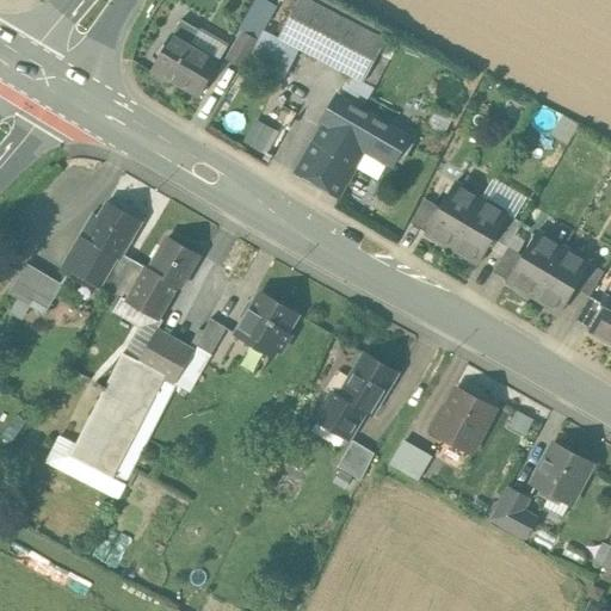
[(364,81),(371,68),(386,39),(310,0),(297,0),(278,37),(363,81),(364,81)]
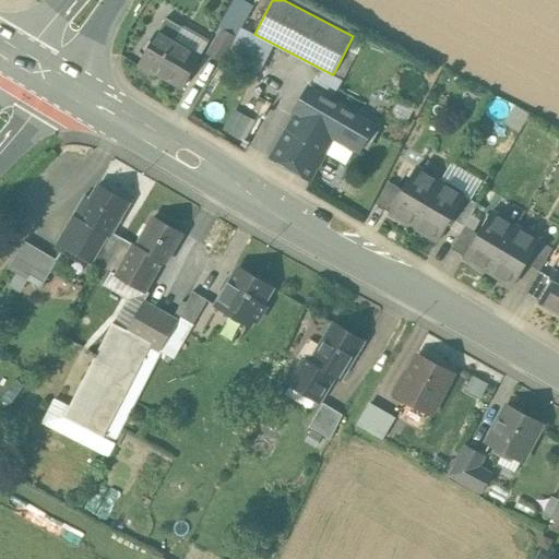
[(178,40),(185,28),(186,28),(186,26),(168,16),(140,66),(156,74),(158,72),(183,86),(202,54),(178,40)]
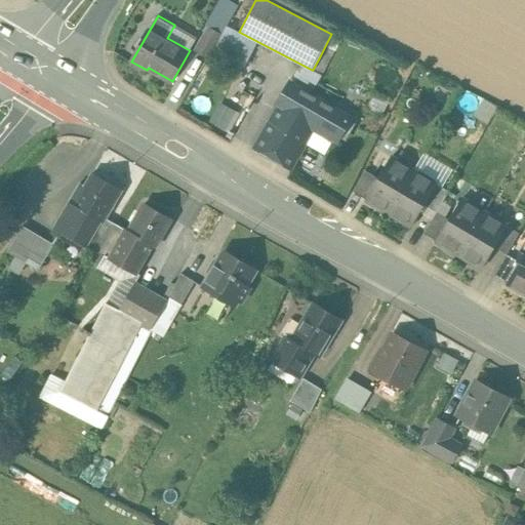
[(223,33),(221,32),(210,25),(196,49),(208,56),(223,33)]
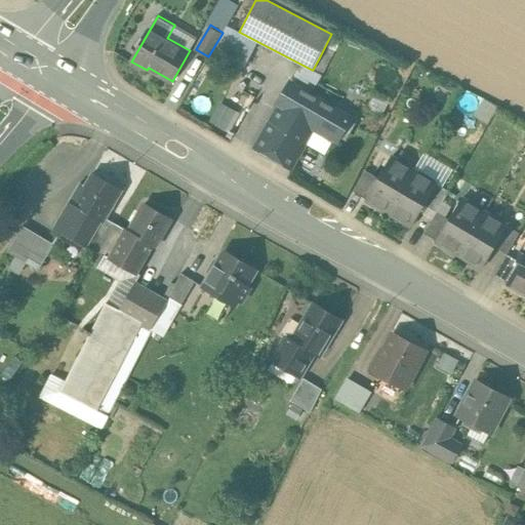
[(289,83),(253,147),(252,148),(291,171),(315,130),(336,143),(351,118),(289,83)]
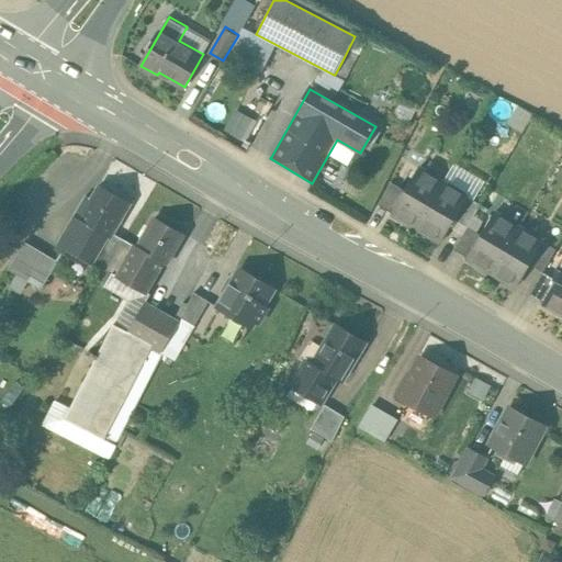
[(236,109),(225,130),(246,141),(257,121),(236,109)]
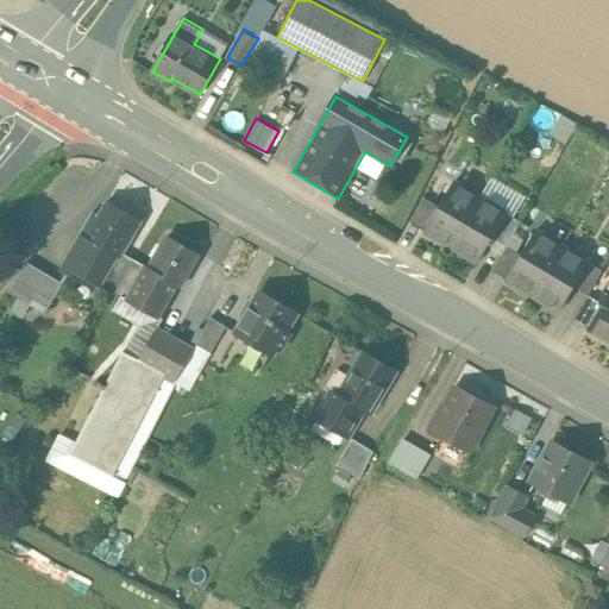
[(377,180),(385,164),(365,152),(356,168),(377,180)]
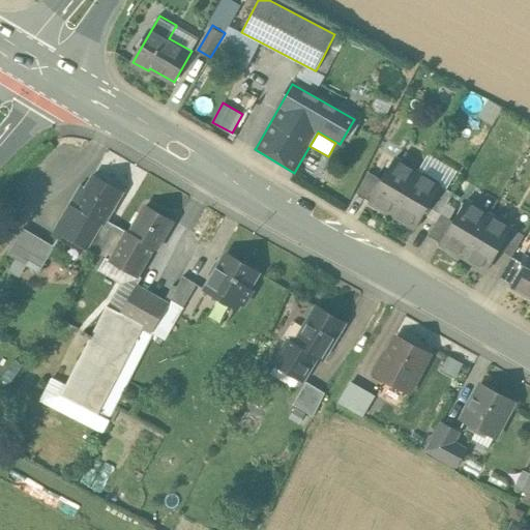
[(370,201),(392,214),(417,173),(394,158),(370,201)]
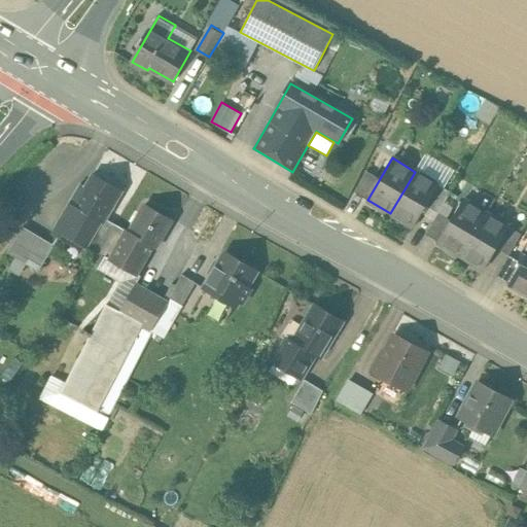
[(354,192),(366,200),(379,179),(366,172),(354,192)]
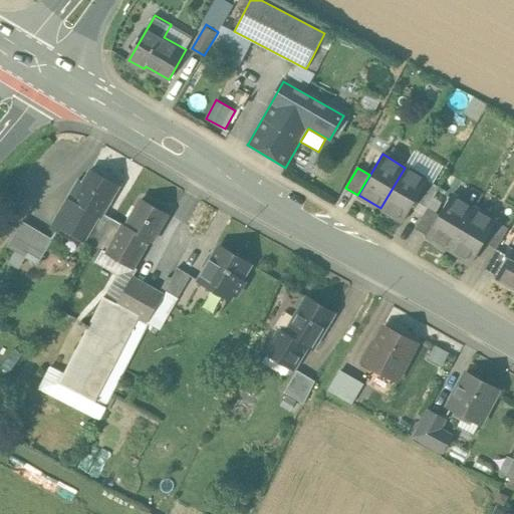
[(405,168),(380,208),(403,222),(427,180),(405,168)]
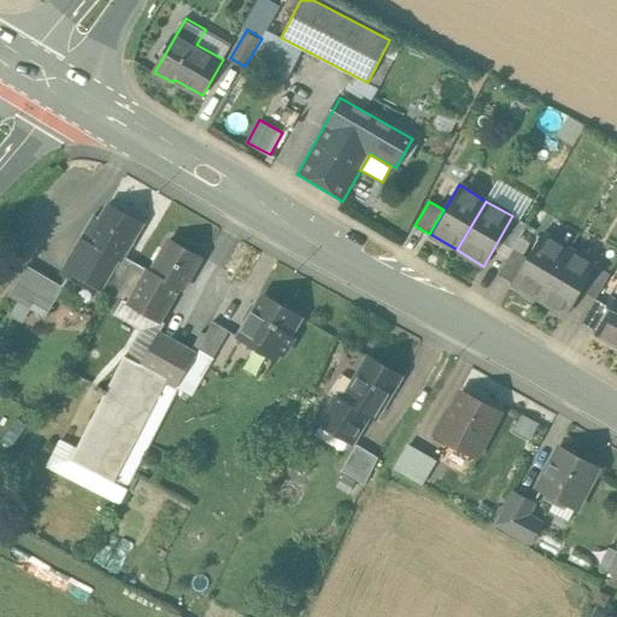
[(103,291),(117,266),(117,265),(119,260),(122,262),(122,260),(144,224),(109,204),(99,219),(93,216),(81,238),(82,239),(82,240),(65,269),(103,291)]
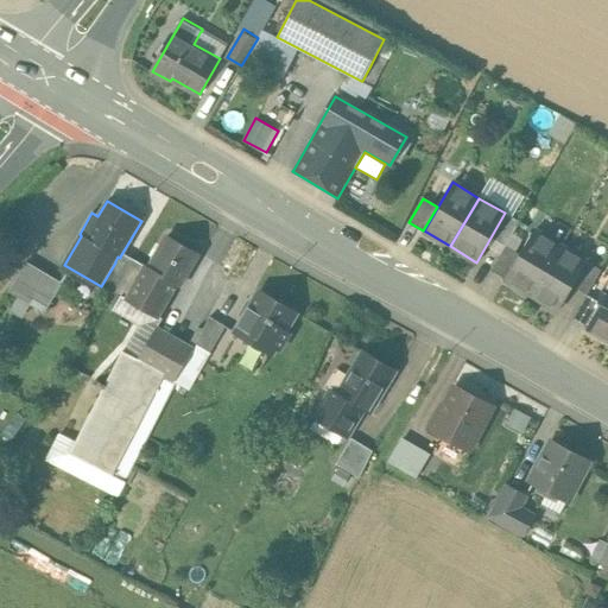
[(505,246),(512,235),(512,234),(519,222),(506,214),(491,238),(505,246)]
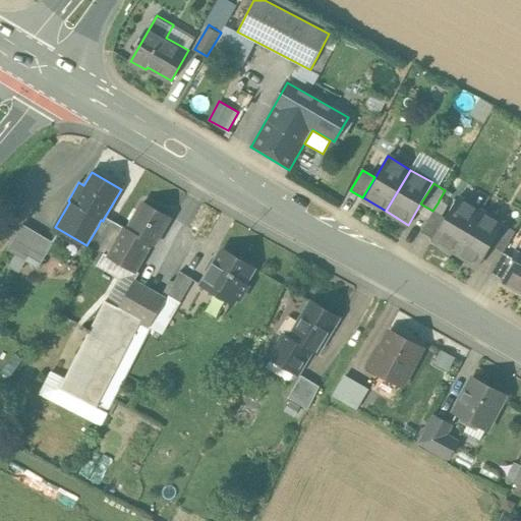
[(480,211),(458,197),(432,239),(456,252),(480,211)]
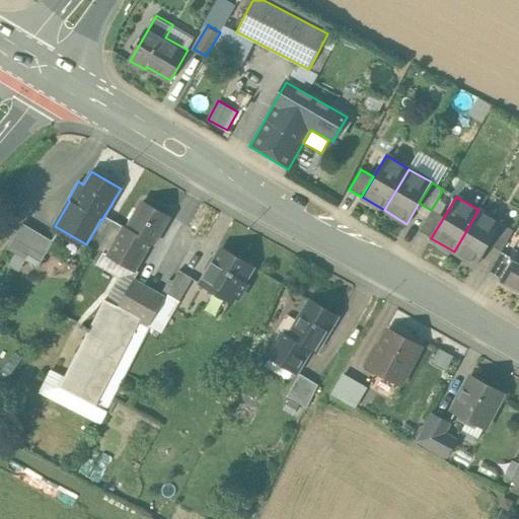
[(151,243),(155,238),(155,237),(167,216),(142,202),(127,228),(125,228),(108,255),(130,268),(146,240),(151,243)]
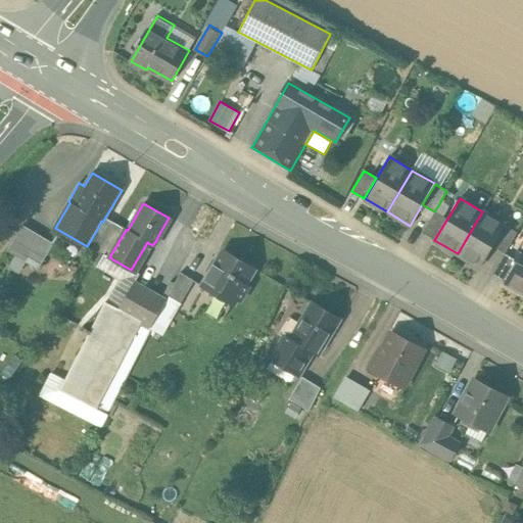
[(434,240),(446,219),(434,211),(422,233),(434,240)]
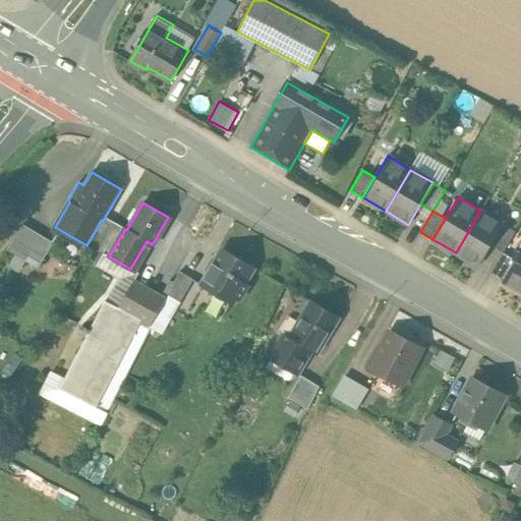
[(478,267),(489,247),(503,224),(480,211),(456,252),(478,267)]
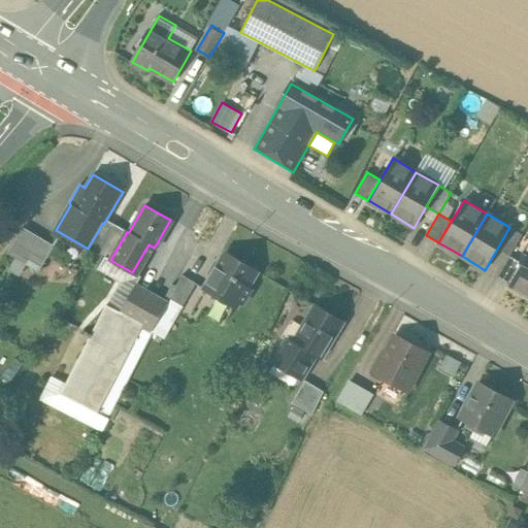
[(98,254),(109,235),(116,225),(106,220),(104,224),(103,223),(88,248),(98,254)]
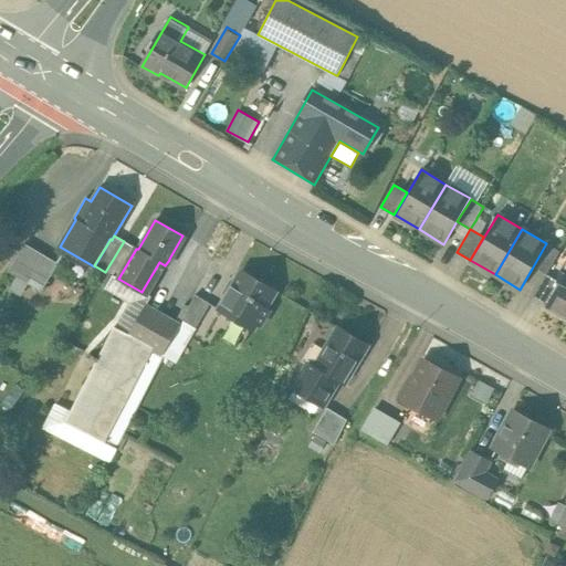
[(124,242),(121,248),(121,249),(106,272),(118,279),(136,249),(124,242)]
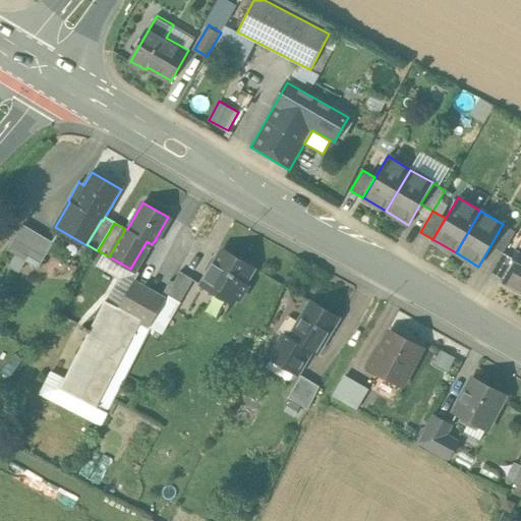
[(24,259),(33,246),(40,234),(22,224),(7,249),(24,259)]
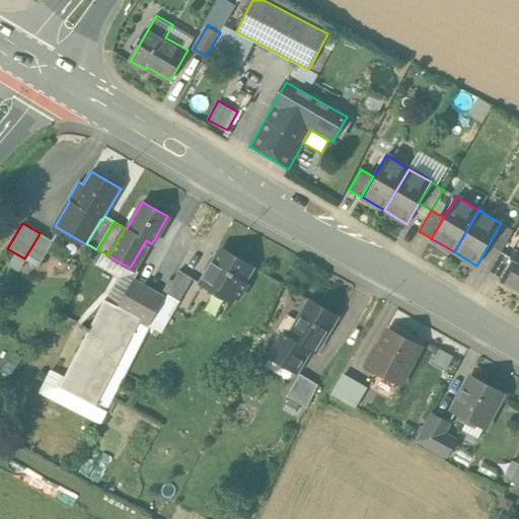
[(501,251),(513,231),(501,224),(489,244),(501,251)]
